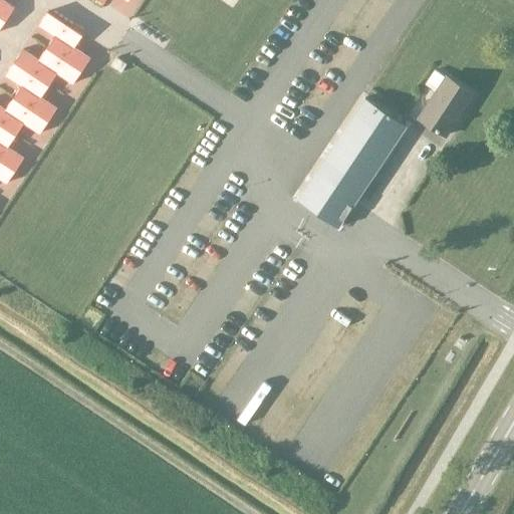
[(0,0),(0,16),(6,20),(14,8),(1,0),(0,0)]
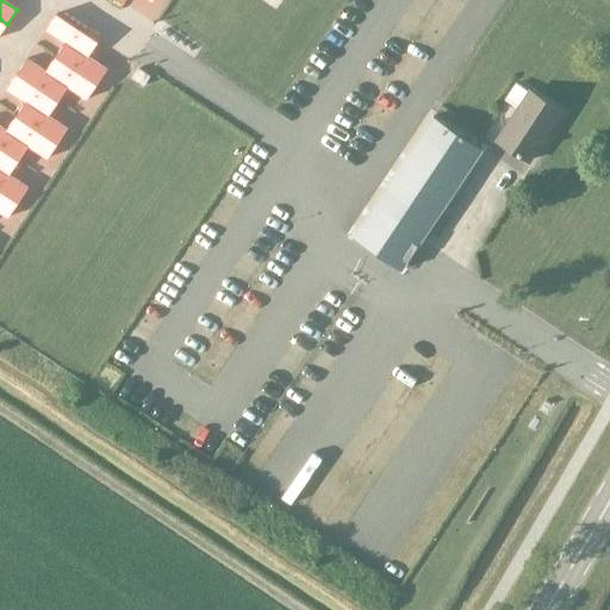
[(56,14),(47,29),(66,42),(55,56),(69,66),(80,51),(73,47),(83,32),(56,14)]
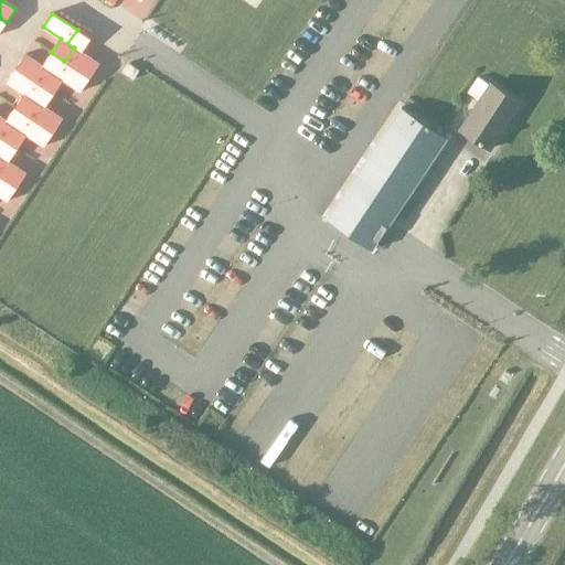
[(74,48),(64,61),(89,78),(99,64),(82,53),(91,39),(91,38),(93,33),(82,27),(80,31),(77,30),(67,43),(74,48)]
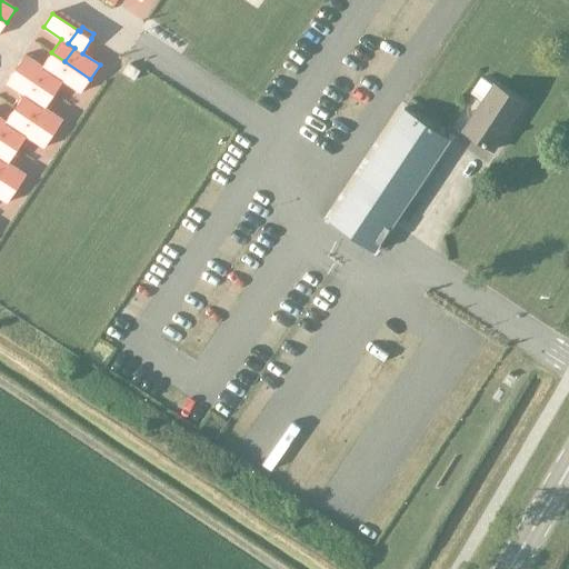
[(25,55),(16,69),(41,86),(50,71),(56,76),(65,61),(51,52),(42,67),(25,55)]
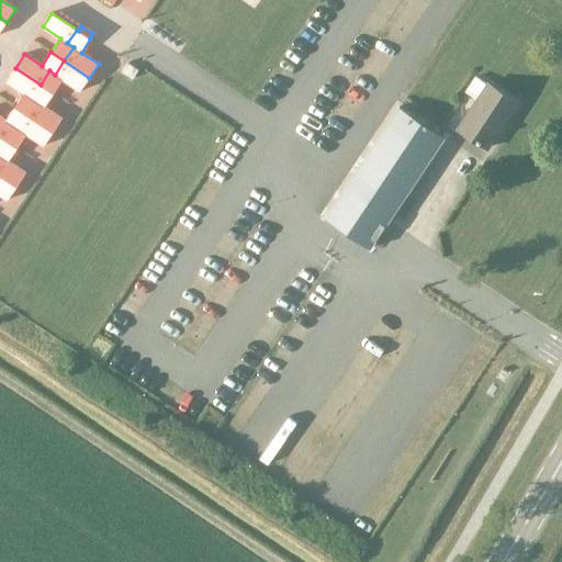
[(49,70),(41,85),(54,93),(63,80),(80,91),(89,78),(64,60),(55,75),(49,70)]
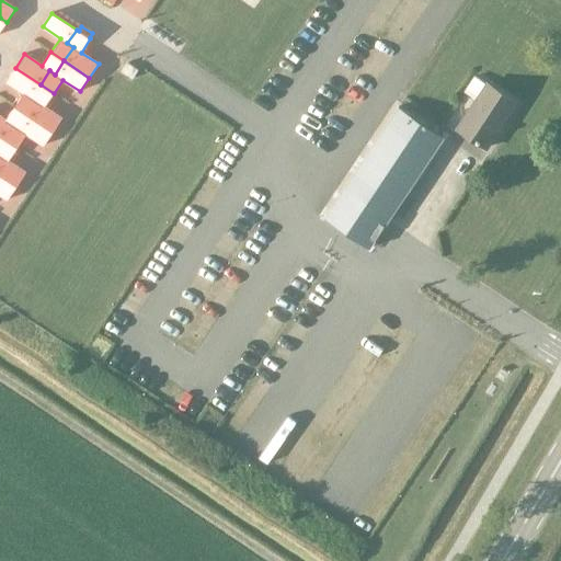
[(15,68),(7,81),(23,93),(14,106),(27,115),(37,102),(31,98),(41,84),(15,68)]
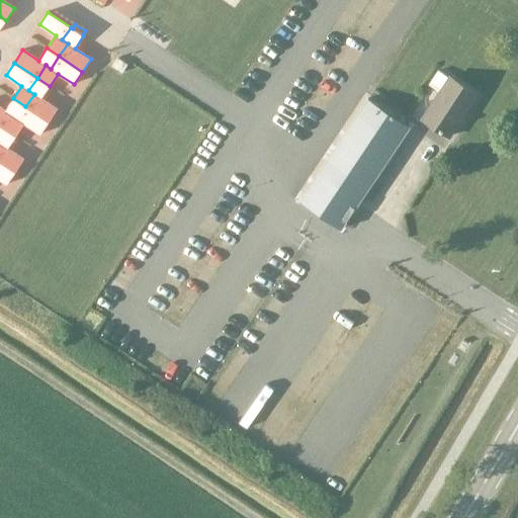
[(477,95),(449,78),(437,71),(427,86),(439,93),(422,121),(449,138),(477,95)]
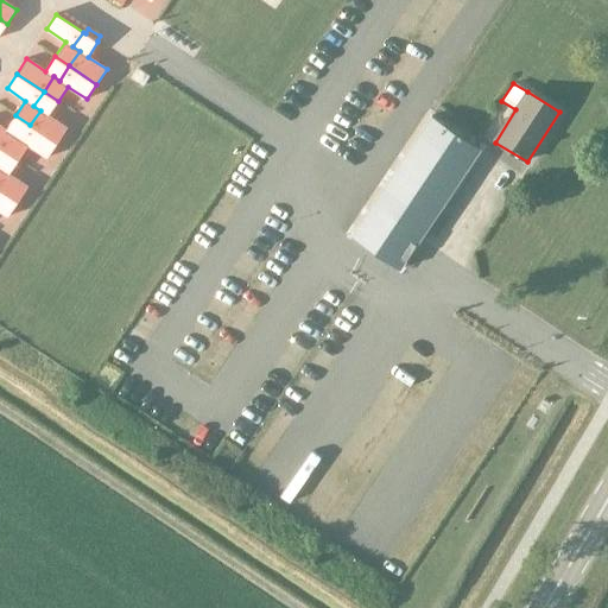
[(40,111),(30,125),(57,143),(68,128),(49,115),(58,101),(44,92),(33,106),(40,111)]
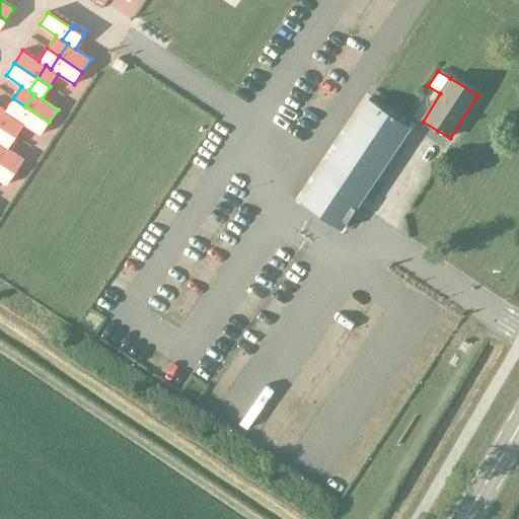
[(0,106),(0,125),(4,128),(12,116),(17,119),(25,106),(13,98),(5,110),(0,106)]
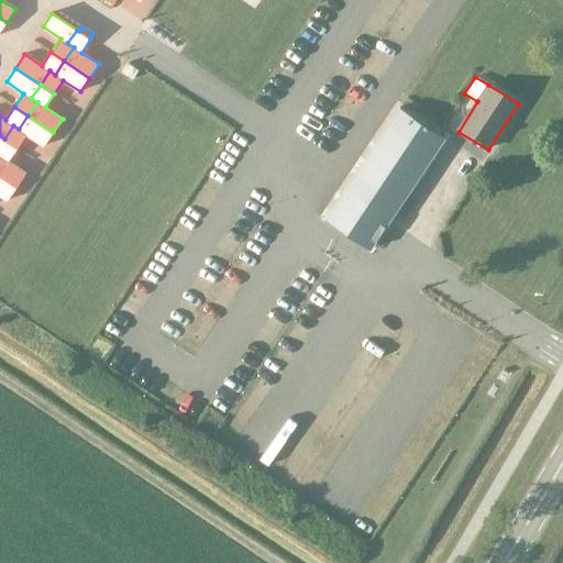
[(399,109),(326,220),(349,235),(371,250),(444,138),(399,109)]
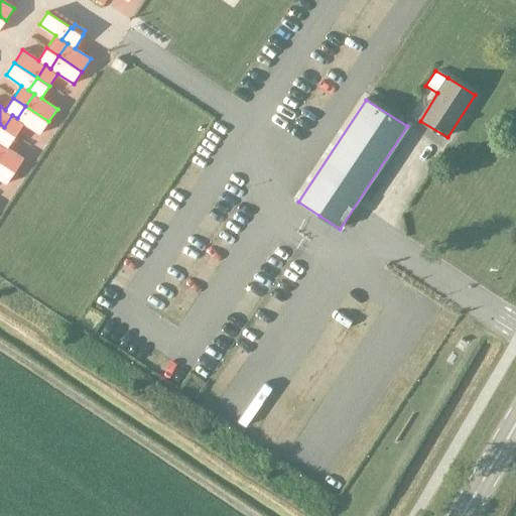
[(12,115),(4,127),(16,136),(24,123),(40,134),(48,121),(25,106),(17,118),(12,115)]
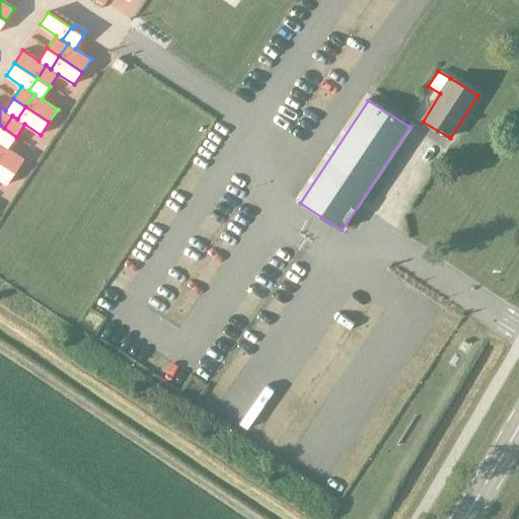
[(0,143),(1,144),(0,145),(0,161),(15,172),(24,159),(8,149),(16,137),(4,128),(0,133),(0,143)]
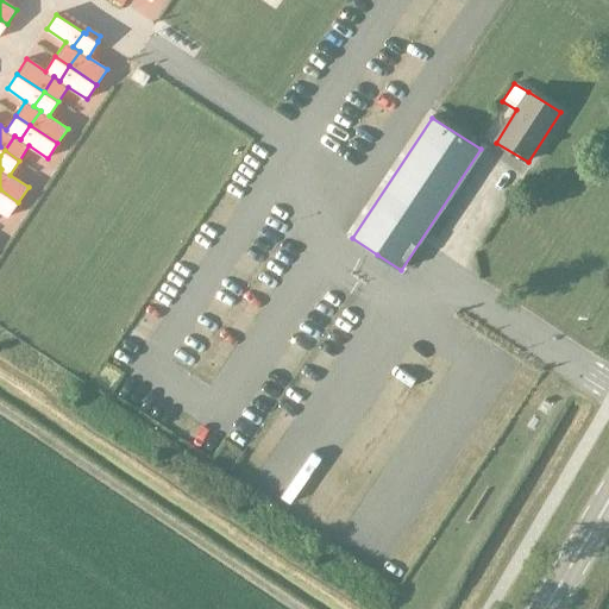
[(0,211),(8,217),(18,202),(0,189),(0,211)]
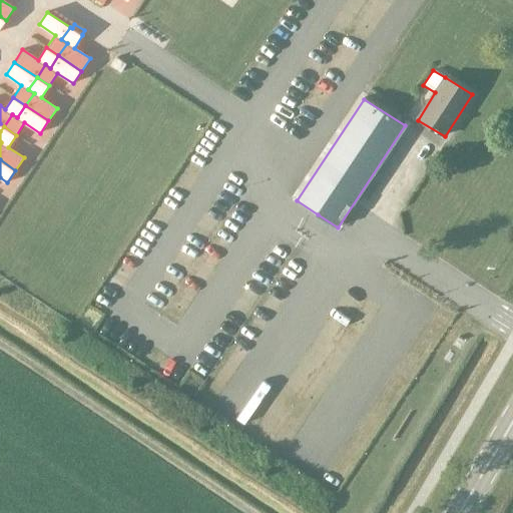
All buildings are outlined.
